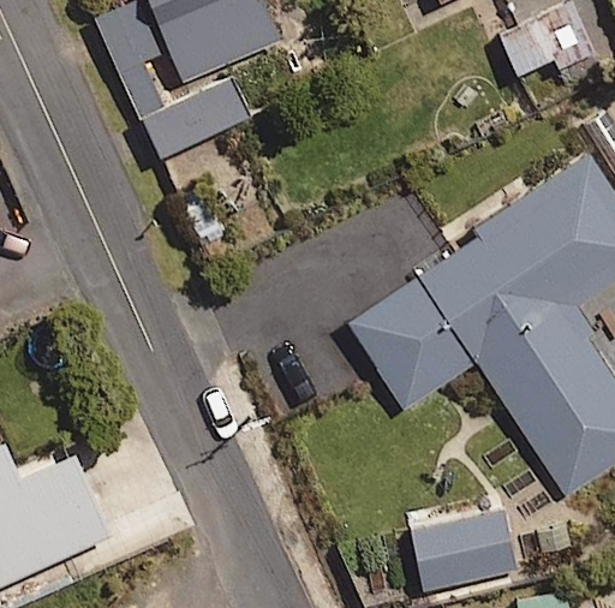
[(260,0),(148,0),(183,81),(278,41),(260,0)]
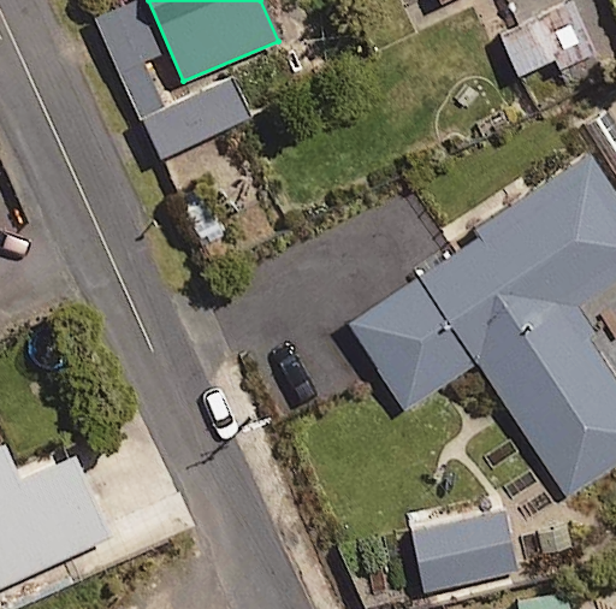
[(94,19),(141,120),(164,110),(142,61),(158,54),(134,1),(94,19)]
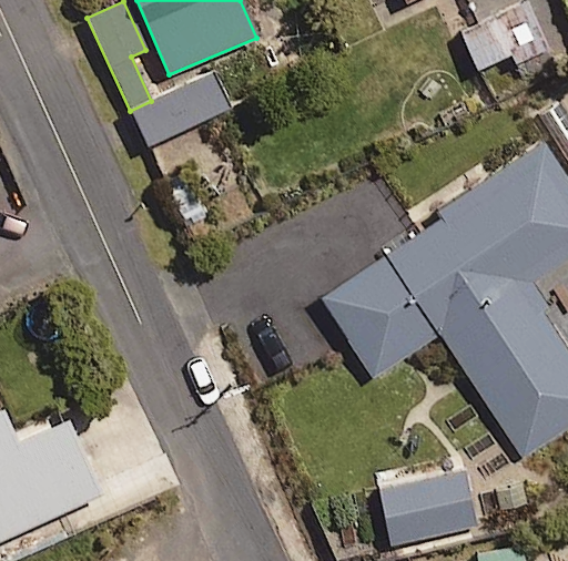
[(546,52),(531,11),(462,37),(476,78),(546,52)]
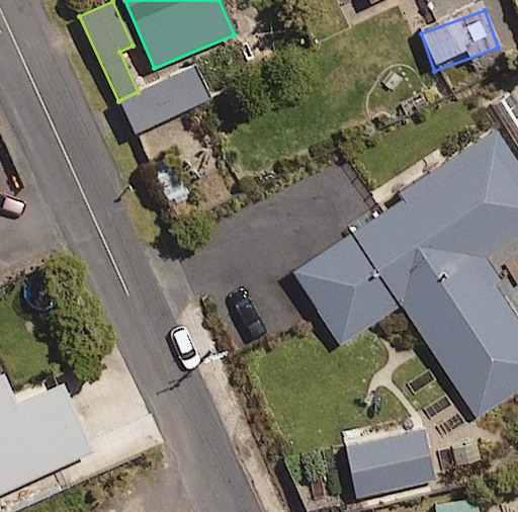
[(138,92),(118,101),(135,137),(209,102),(193,67),(138,92)]
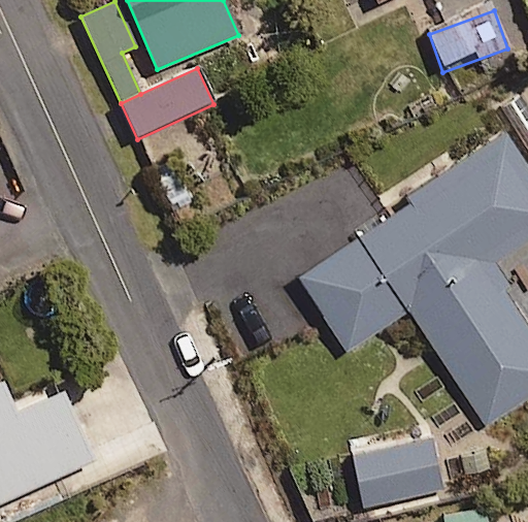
[(527,241),(527,171),(505,136),(407,197),(414,206),(299,278),(345,353),(409,313),(483,430),(527,401),(527,326),(490,265),(527,241)]
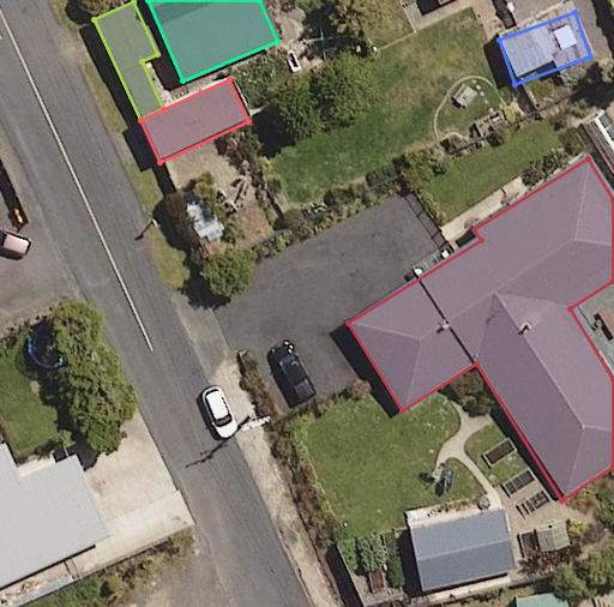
[(16,484),(0,449),(0,587),(109,538),(72,457),(16,484)]
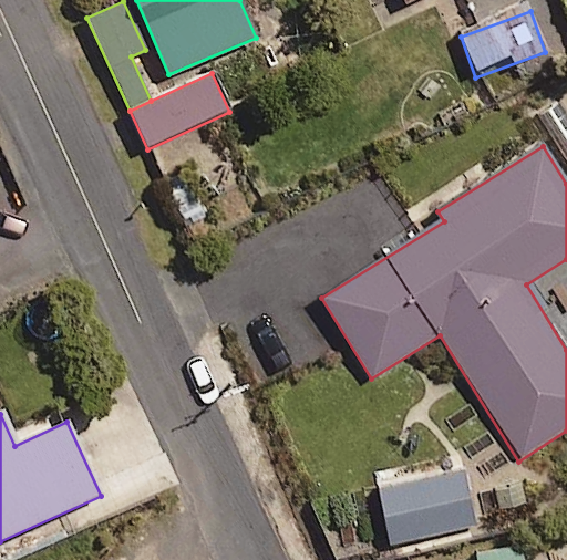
[(474,530),(462,468),(377,485),(389,547),(474,530)]
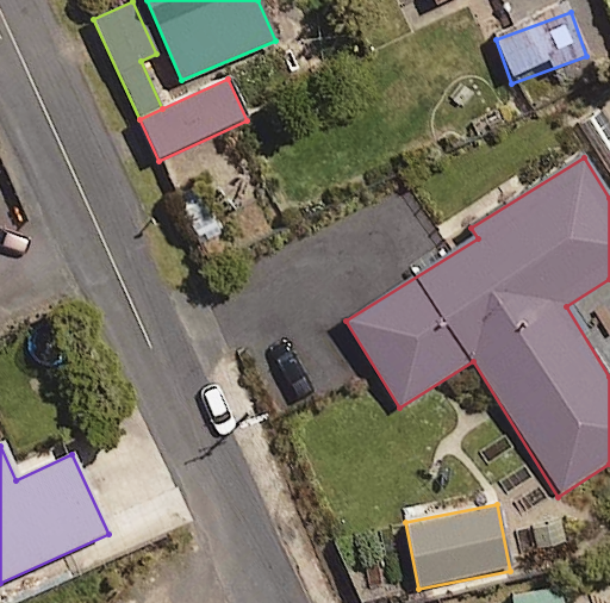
All buildings are outlined.
